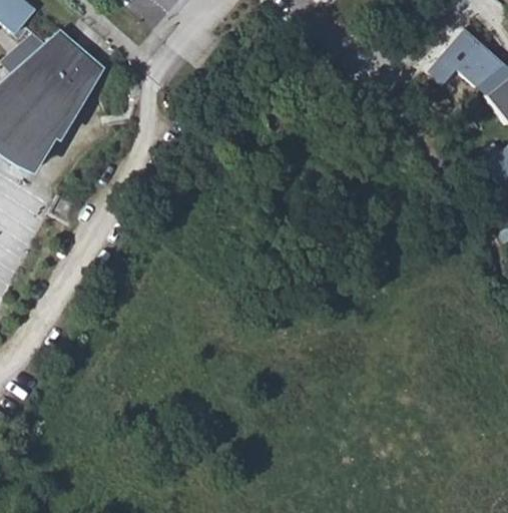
[(35,11),(22,0),(0,0),(0,19),(15,33),(35,11)]
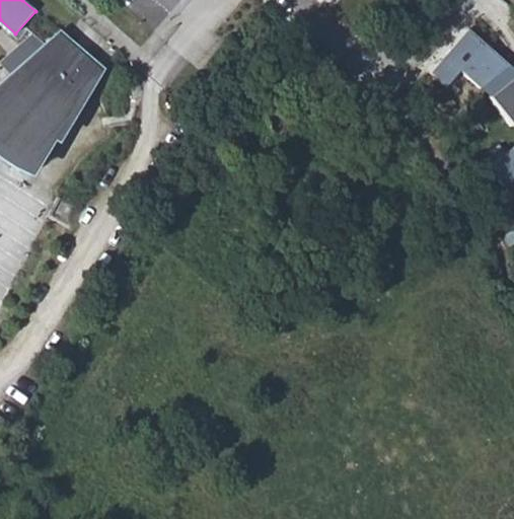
[(510,65),(469,28),(431,72),(447,86),(460,70),(482,88),(510,65)]
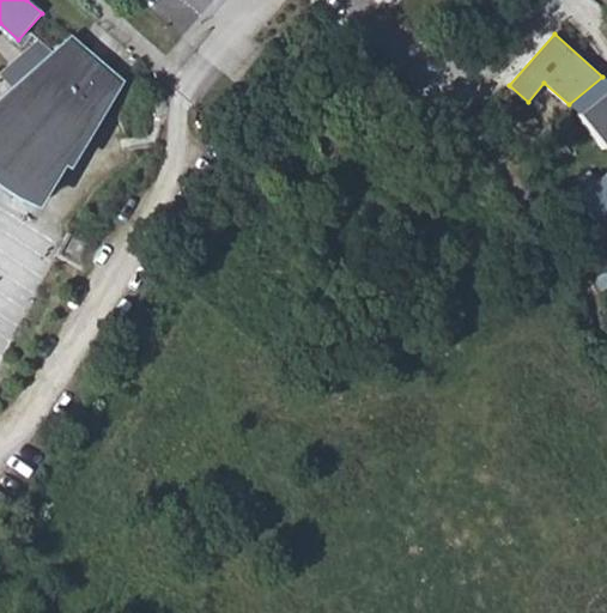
[(117,78),(72,38),(0,101),(0,175),(5,180),(22,192),(41,200),(117,78)]
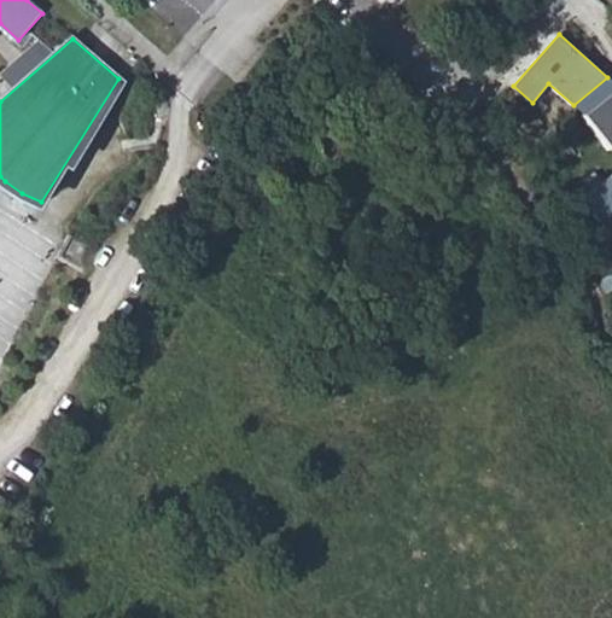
[(611,91),(582,115),(610,150),(611,149),(611,91)]
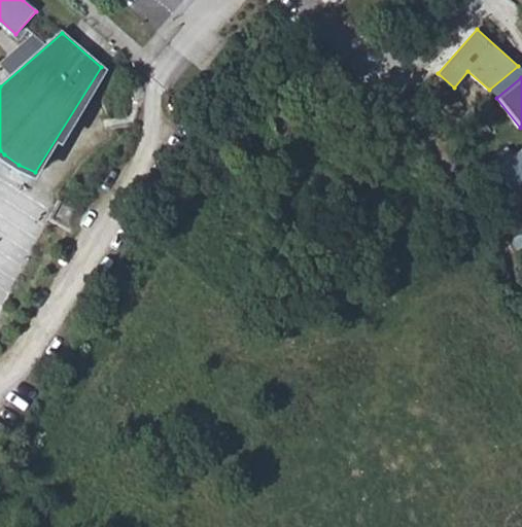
[(521,149),(496,170),(511,188),(521,180),(521,149)]
